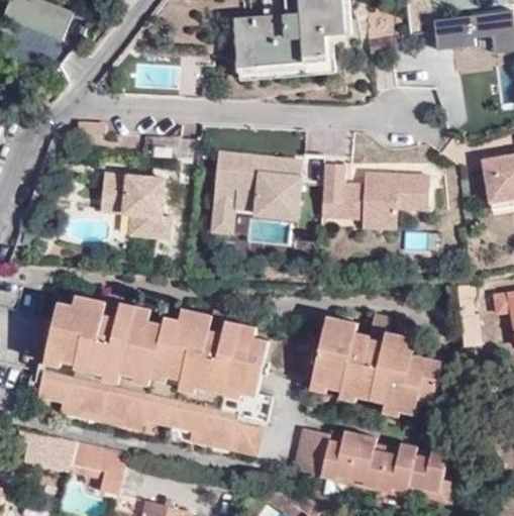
[(0,38),(55,62),(74,16),(34,0),(10,0),(0,25),(0,38)]
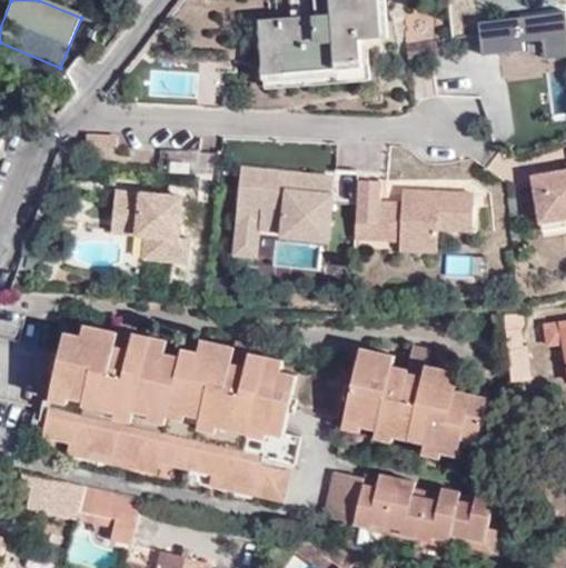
[(377,0),(329,0),(333,28),(317,29),(317,16),(314,16),(259,21),(264,78),(361,69),(358,40),(380,38),(377,0)]
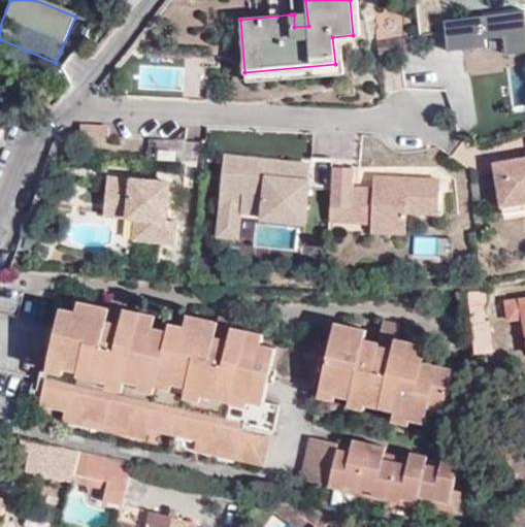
[(308,26),(305,0),(290,0),(291,14),(294,14),(294,27),(308,26)]
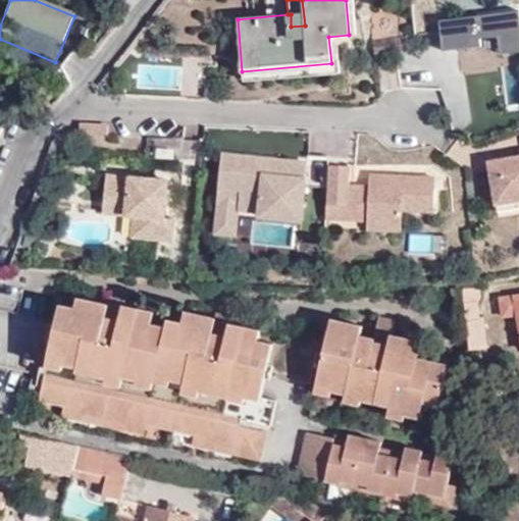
[(499,57),(518,54),(518,31),(517,12),(436,21),(440,54),(479,50),(477,41),(496,39),(499,57)]
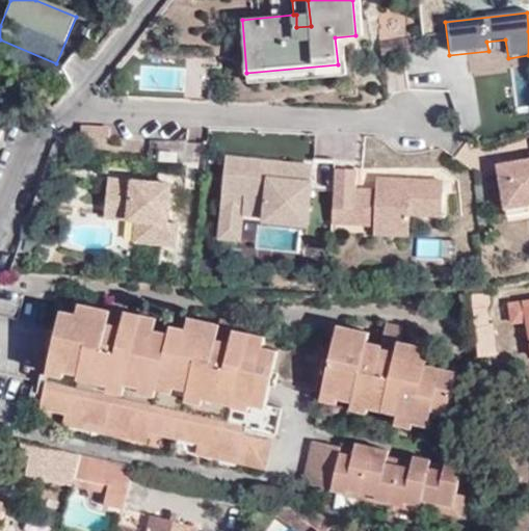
[(414,52),(413,37),(410,38),(404,54),(414,52)]
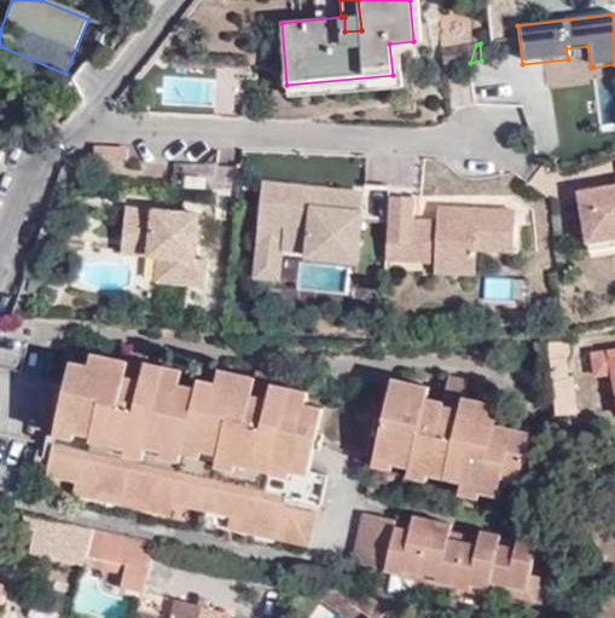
[(444,67),(470,63),(476,45),(444,48),(444,67)]
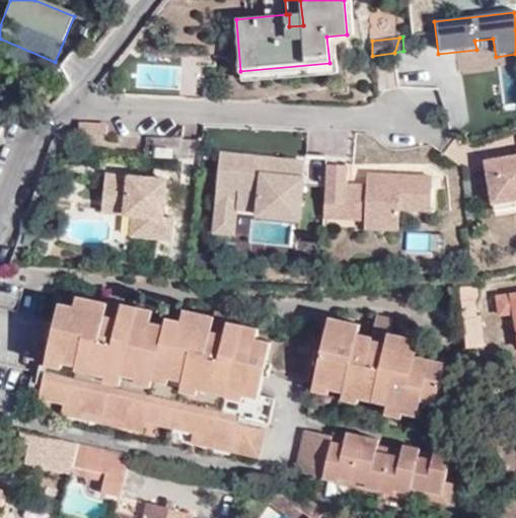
[(77,132),(105,134),(105,124),(77,123),(77,132)]
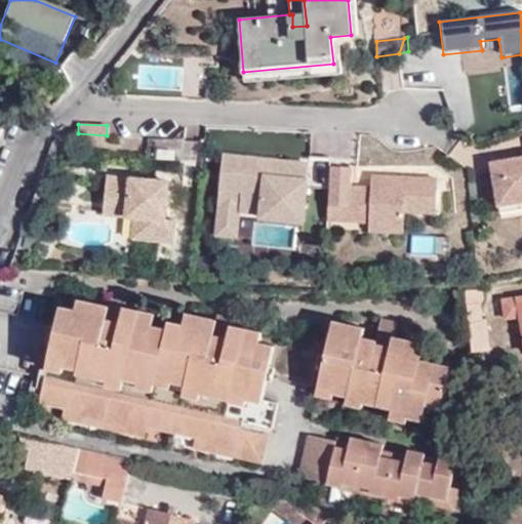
[(302,208),(306,163),(264,159),(263,166),(255,166),(255,159),(221,156),(215,209),(237,211),(251,212),(261,205),(302,208)]
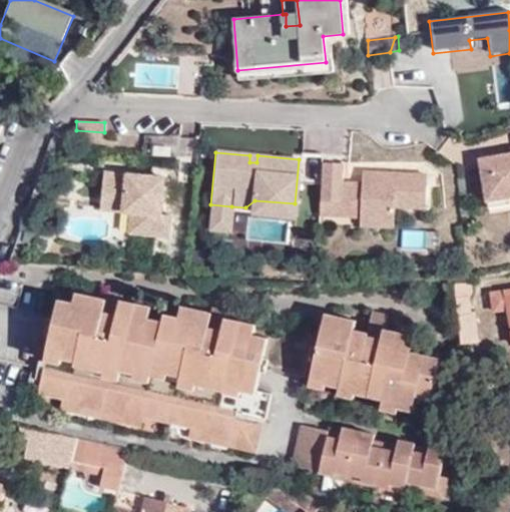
[(509,156),(478,161),(486,204),(508,200),(509,199),(509,156)]
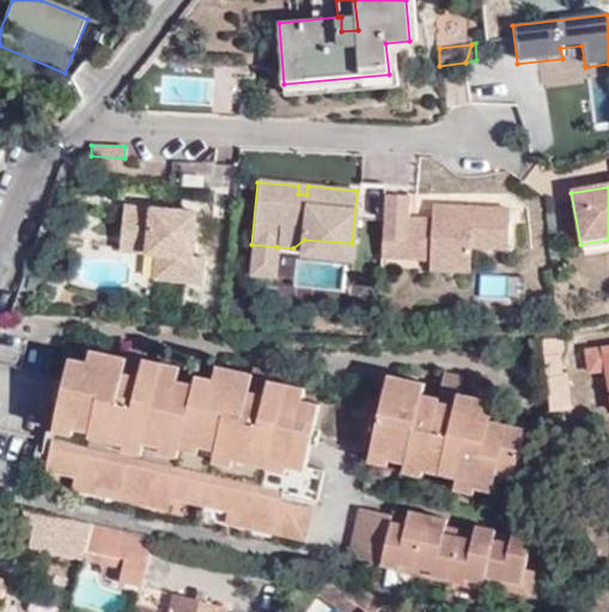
[(384,238),(406,240),(407,218),(408,194),(387,194),(384,238)]
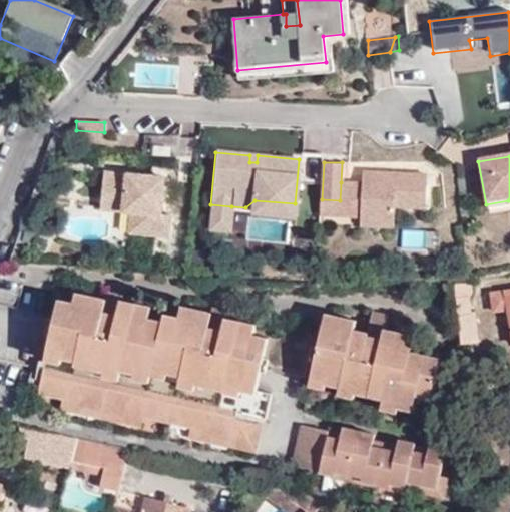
[(162,176),(103,170),(99,201),(129,204),(129,212),(128,216),(127,233),(166,236),(168,214),(158,213),(162,176)]
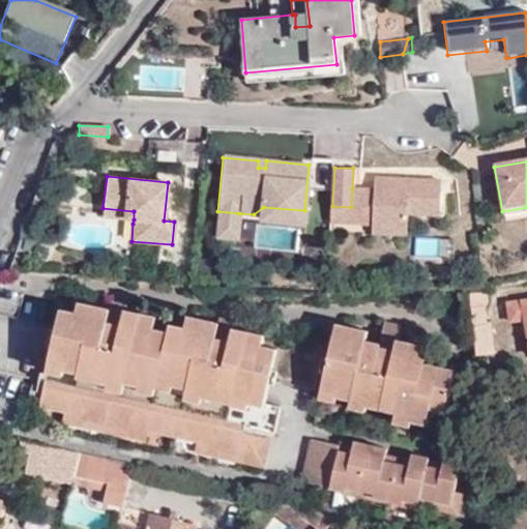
[(372,211),(380,211),(379,233),(405,234),(406,212),(438,214),(440,180),(373,177),(373,188),(372,211)]
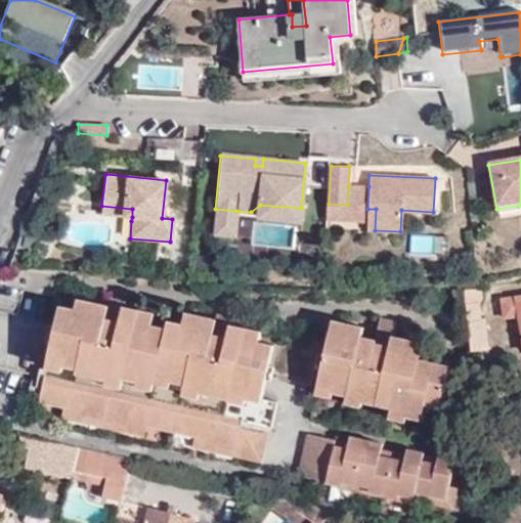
[(366,229),(375,230),(376,209),(367,209),(368,186),(348,186),(347,205),(329,204),(328,218),(366,220),(366,229)]
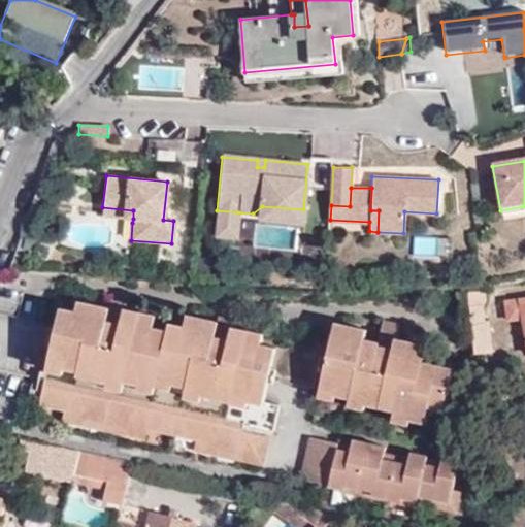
[(302,224),(303,209),(262,206),(253,213),(259,215),(259,220),(302,224)]
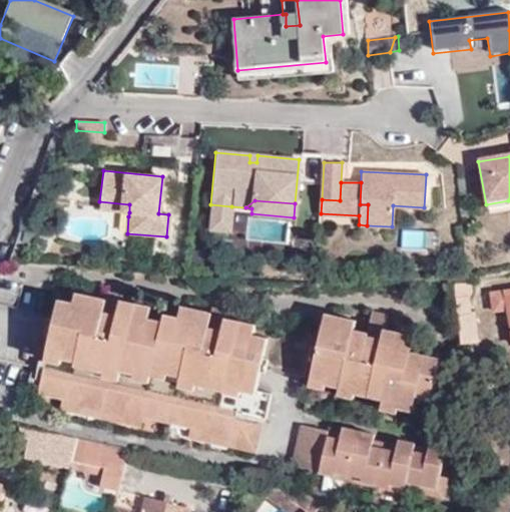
[(487,211),(509,208),(508,200),(486,204),(487,211)]
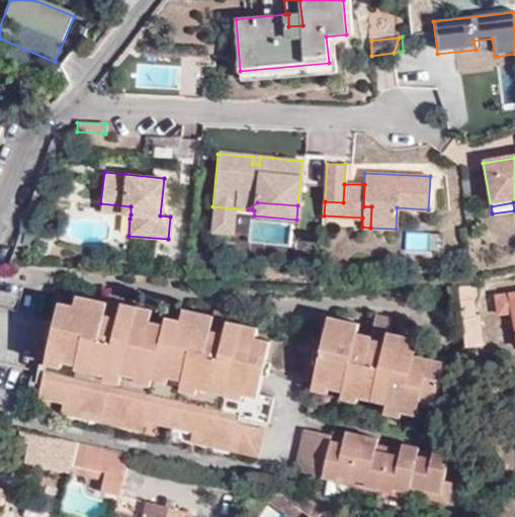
[(131,206),(100,203),(99,211),(131,214),(131,206)]
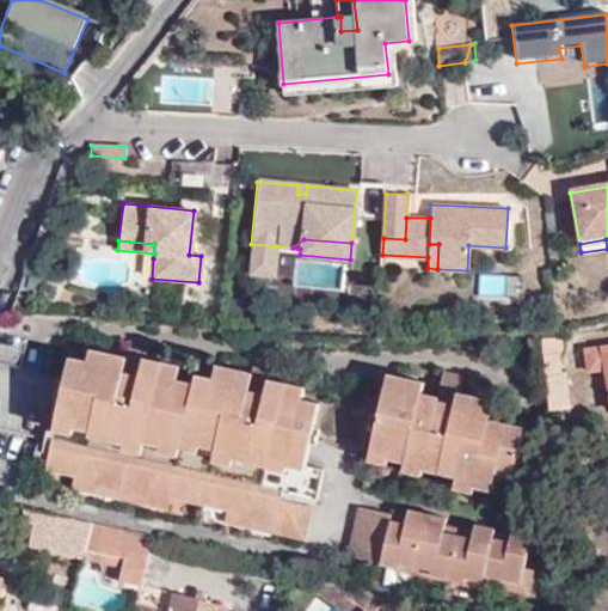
[(272,276),(276,246),(251,244),(247,274),(272,276)]
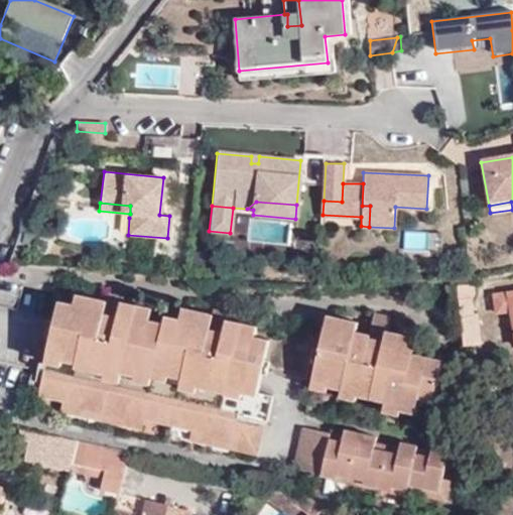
[(475,345),(470,285),(456,286),(462,347),(475,345)]
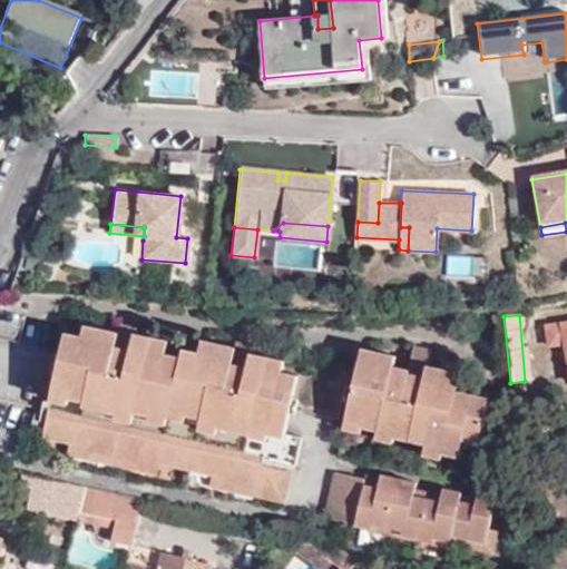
[(566,321),(543,325),(546,344),(563,342),(566,371),(566,321)]
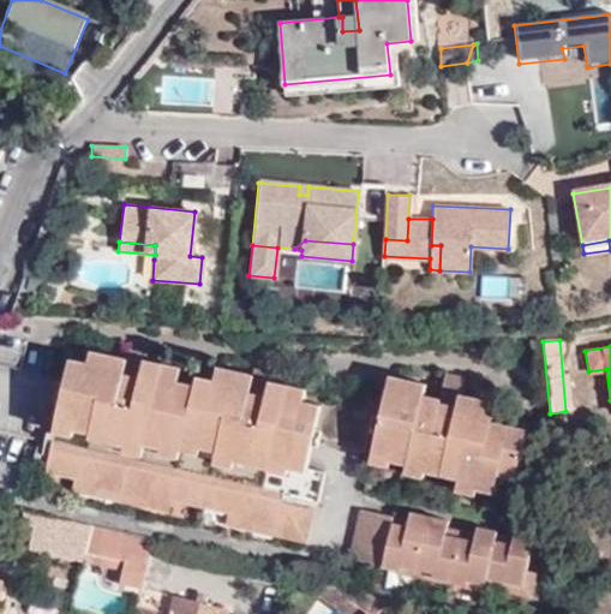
[(145,364),(147,361),(148,355),(129,350),(126,359),(145,364)]
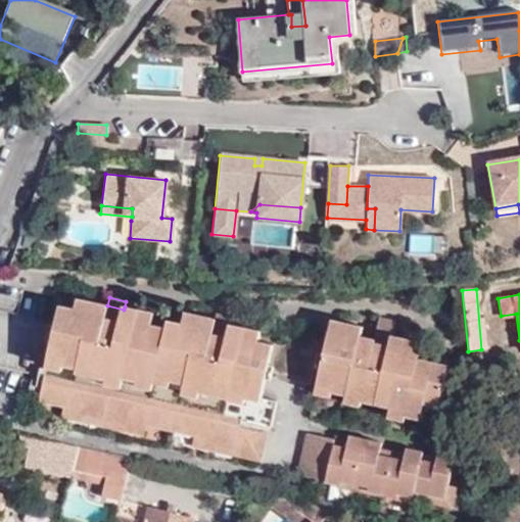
[(262,330),(232,324),(216,321),(217,318),(186,312),(183,323),(168,320),(168,328),(151,324),(154,313),(125,306),(124,310),(107,305),(78,299),(75,310),(60,306),(48,371),(42,395),(41,402),(65,408),(75,411),(73,421),(86,424),(87,417),(122,424),(121,431),(135,434),(137,423),(146,425),(197,436),(205,438),(203,448),(217,451),(218,443),(236,448),(234,455),(261,461),(267,431),(241,426),(242,420),(272,426),(277,400),(263,396),(273,343),(260,341),(262,330)]
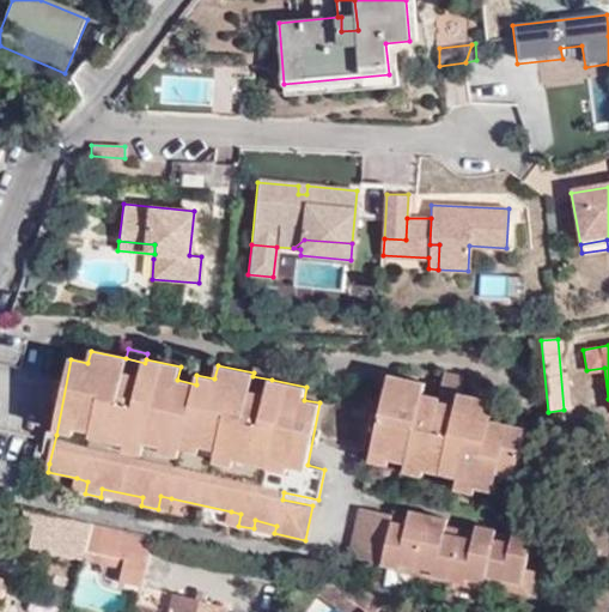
[(253,376),(272,380),(273,371),(254,369),(254,373),(253,376)]
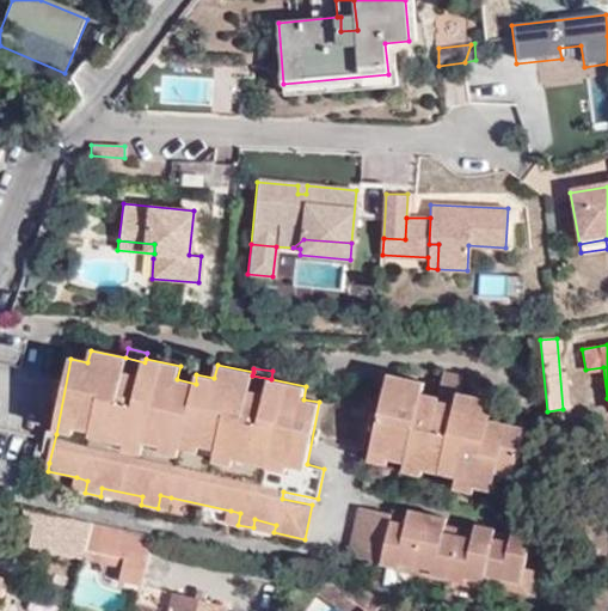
[(440,384),(459,389),(461,376),(443,371),(440,384)]
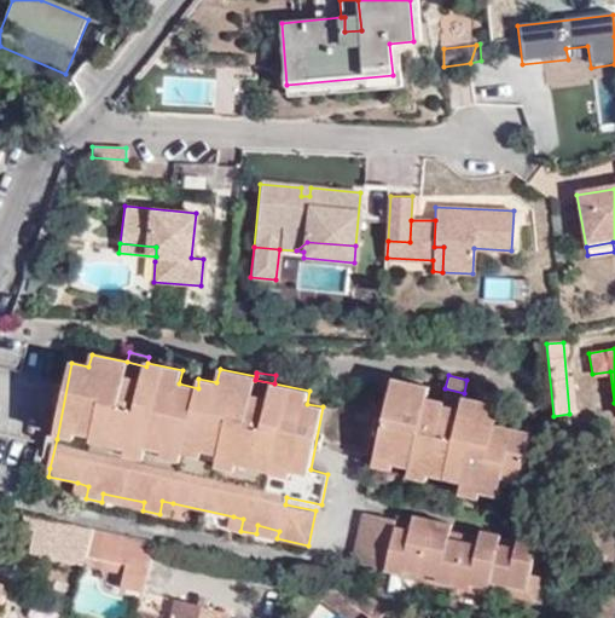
[(506,461),(522,465),(531,428),(497,422),(499,403),(463,396),(464,393),(445,388),(441,399),(425,397),(427,385),(392,379),(376,451),(395,455),(393,462),(411,466),(412,461),(429,465),(428,472),(464,480),(464,478),(480,481),(479,489),(499,494),(503,474),(506,461)]
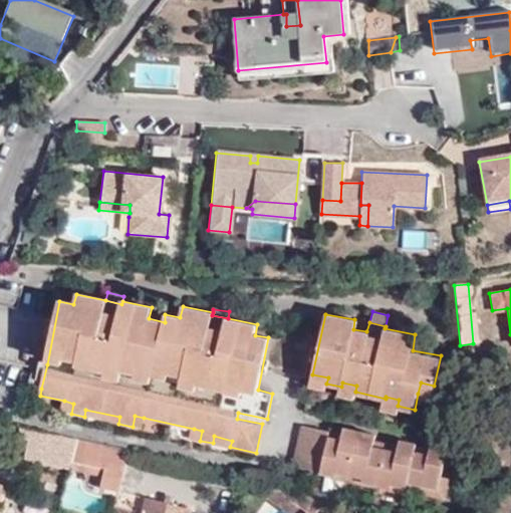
[(41,389),(47,364),(40,363),(38,370),(33,369),(30,387),(41,389)]
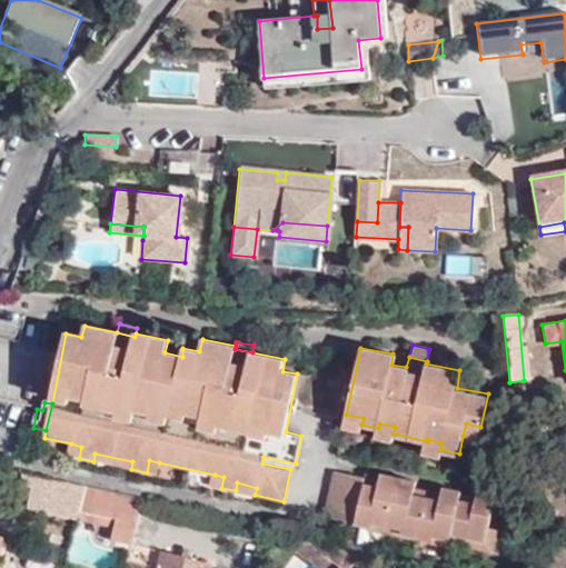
[(364,418),(346,415),(343,427),(360,429),(361,425),(364,418)]
